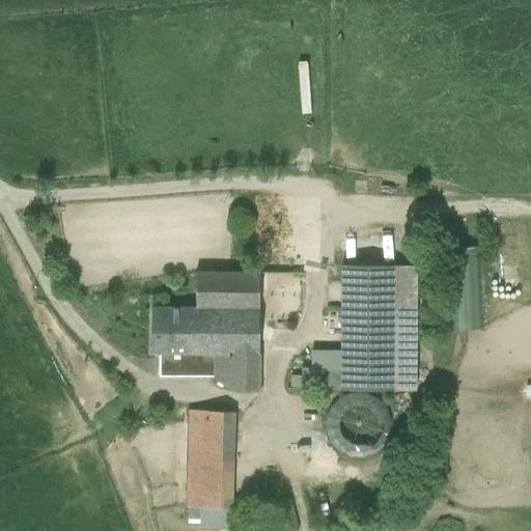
[(416,264),(341,264),(341,351),(341,367),(341,388),(416,389),(416,264)]
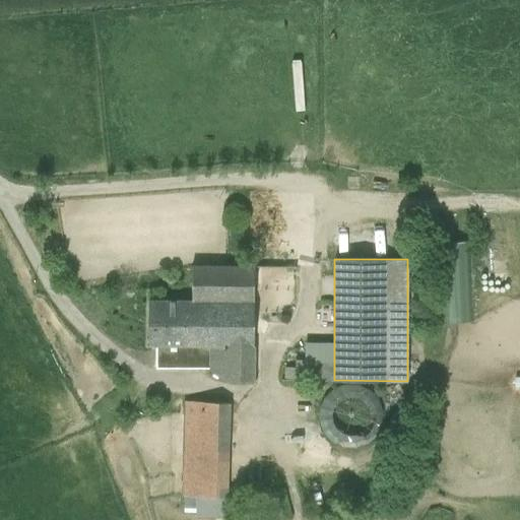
[(191,301),(254,300),(254,266),(192,267),(191,301)]
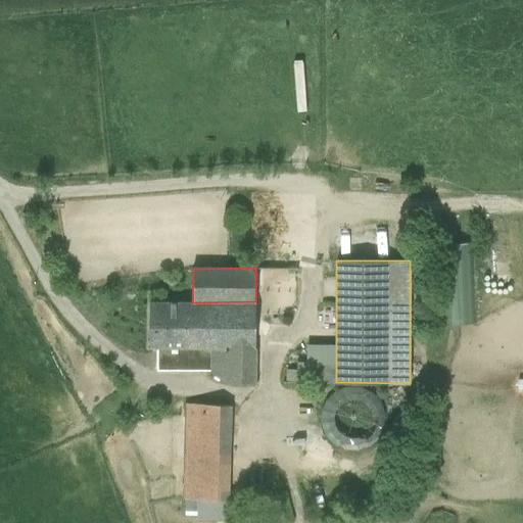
[(192,302),(185,302),(185,347),(210,347),(254,347),(255,301),(192,302)]
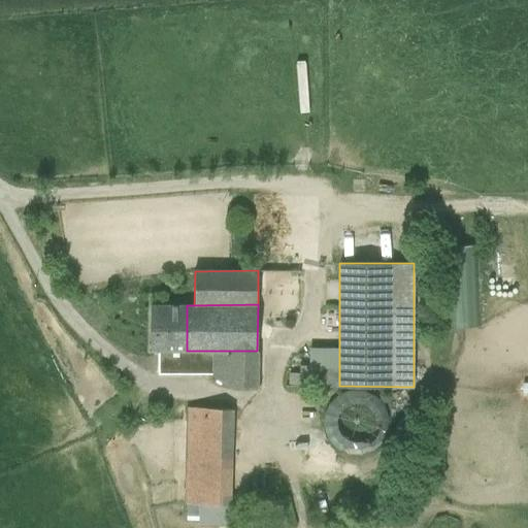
[(187,305),(151,305),(150,351),(187,351),(187,305)]
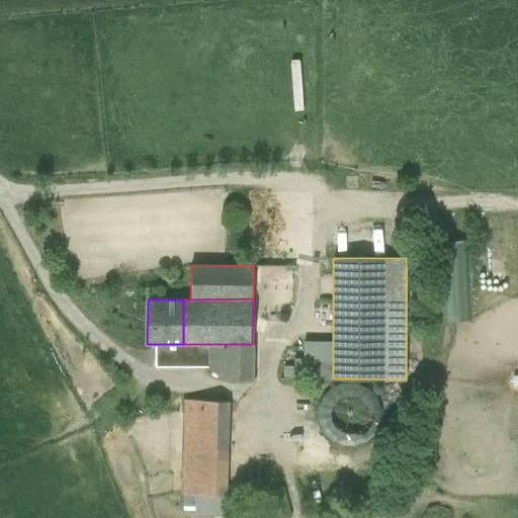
[(305,342),(305,358),(333,358),(333,342),(305,342)]
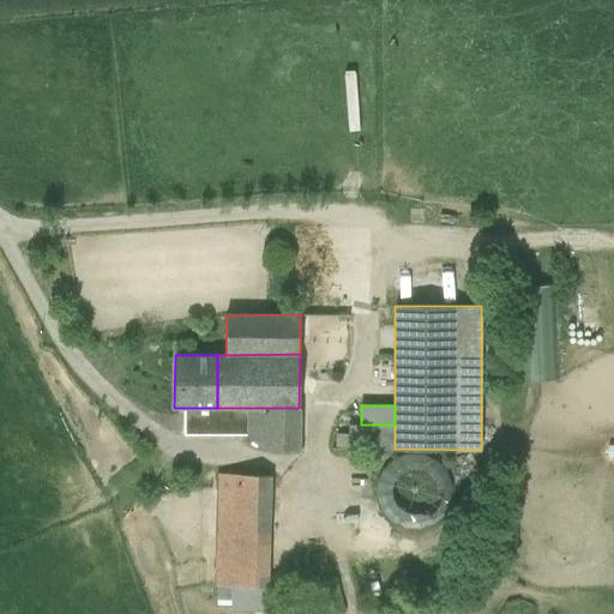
[(299,450),(299,408),(247,408),(247,438),(265,449),(299,450)]
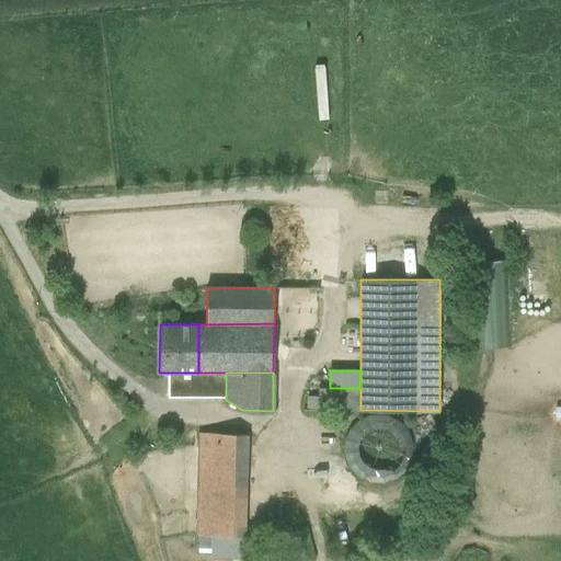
[(319,410),(361,410),(361,388),(330,388),(318,388),(319,397),(319,410)]
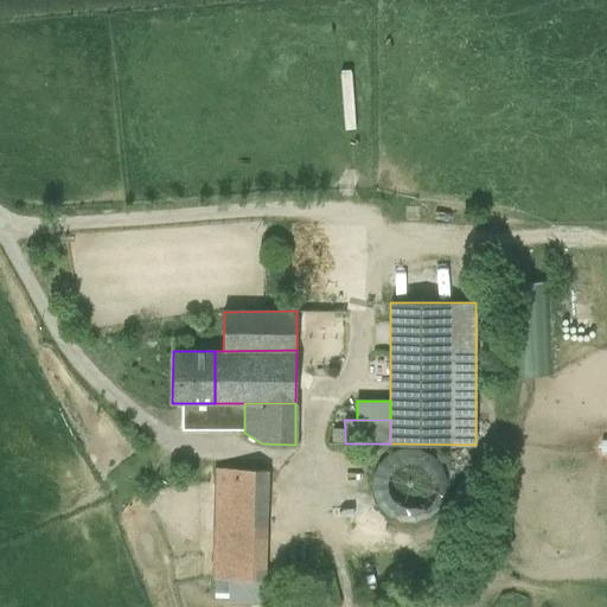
[(332,443),(345,443),(345,429),(333,428),(332,443)]
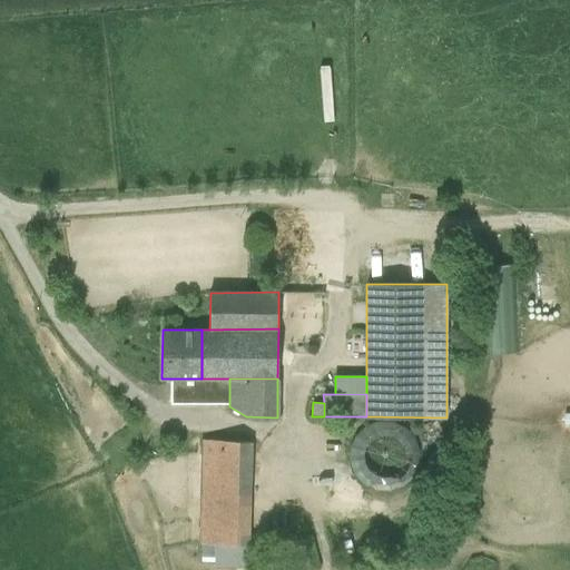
[(251,442),(203,439),(199,543),(216,543),(247,544),(251,442)]
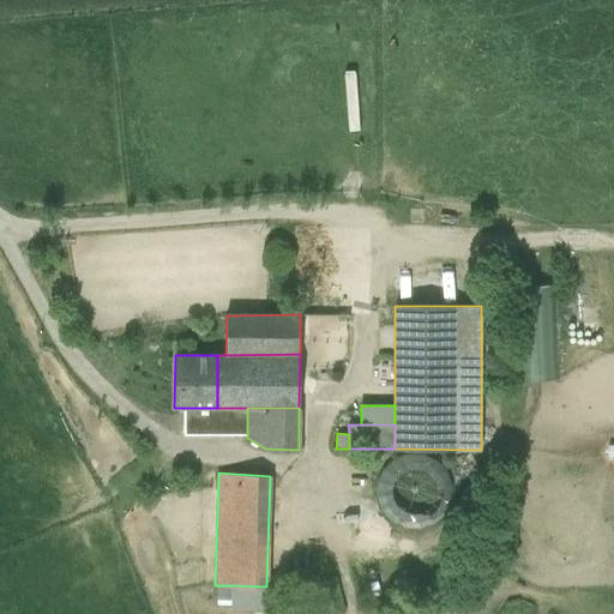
[(268,609),(266,587),(233,585),(233,611),(268,609)]
